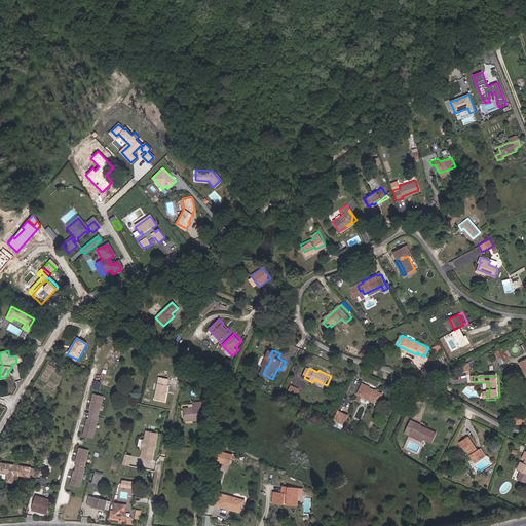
[(172,378),(163,377),(158,399),(168,401),(172,385),(171,384),(172,378)]
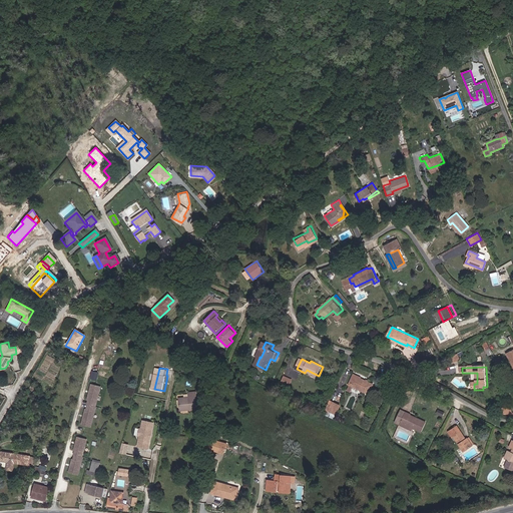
[(93,370),(90,378),(97,380),(99,372),(93,370)]
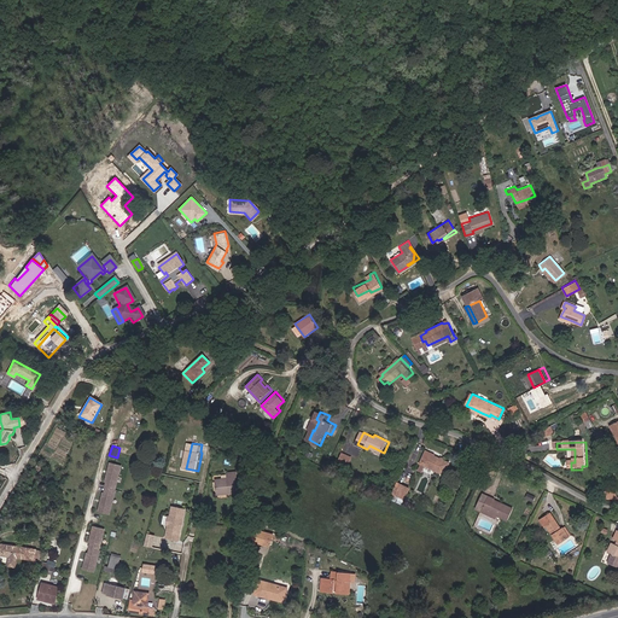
[(258,448),(249,447),(248,458),(256,460),(258,448)]
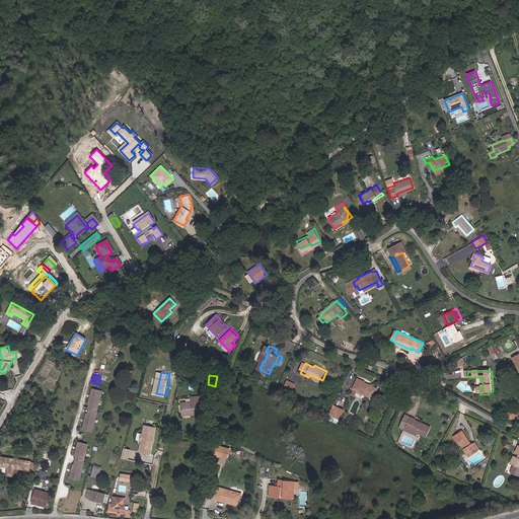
[(379,389),(360,379),(355,389),(356,389),(353,394),(357,396),(360,391),(362,392),(375,398),(379,389)]
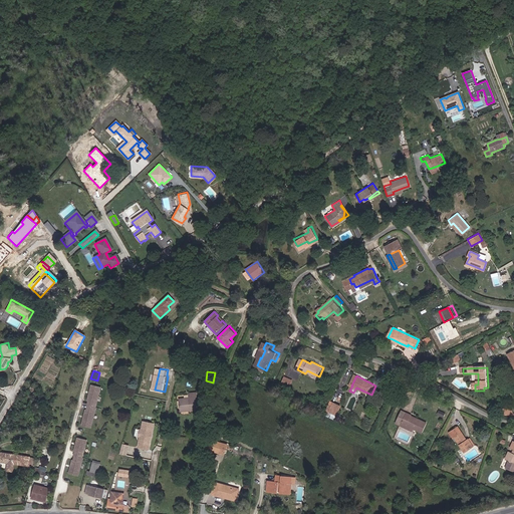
[(295,379),(287,376),(283,383),(292,388),(295,379)]
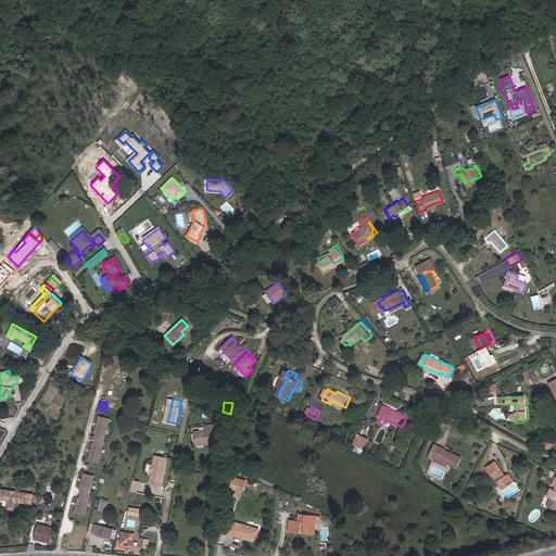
[(103,438),(110,416),(100,414),(98,421),(99,421),(98,424),(97,424),(95,431),(97,432),(96,437),(95,441),(93,440),(89,458),(99,460),(104,439),(103,438)]
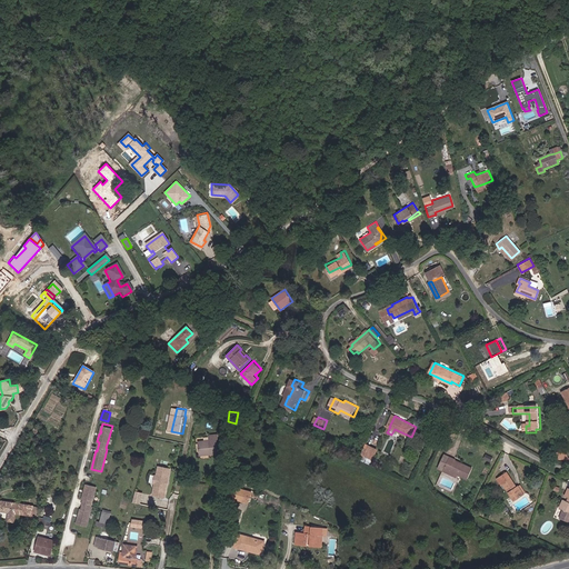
[(220,453),(219,436),(211,436),(211,440),(201,441),(201,453),(210,452),(210,455),(220,453)]
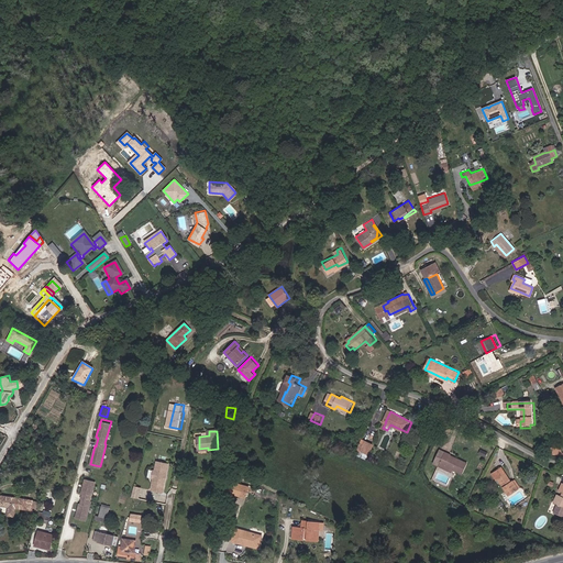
[(375,444),(367,441),(363,451),(371,454),(375,444)]
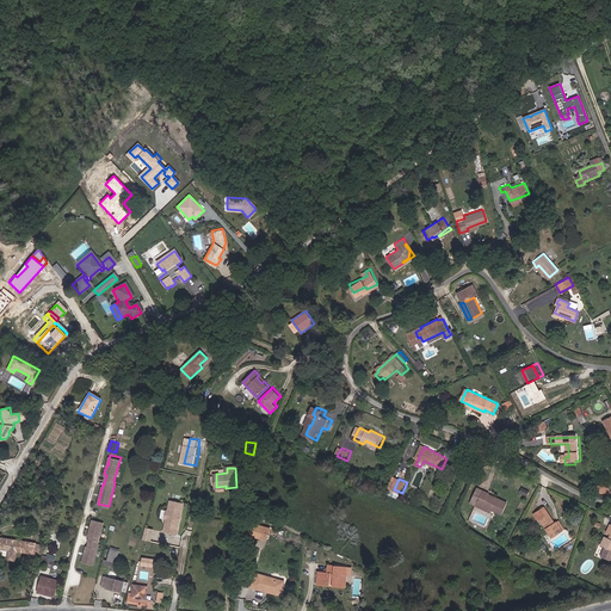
[(386,493),(397,499),(400,494),(388,488),(386,493)]
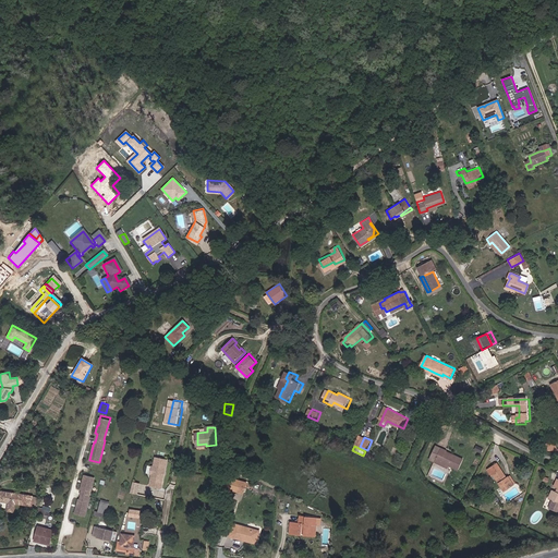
[(449,468),(450,465),(437,460),(443,448),(437,446),(432,460),(449,468)]
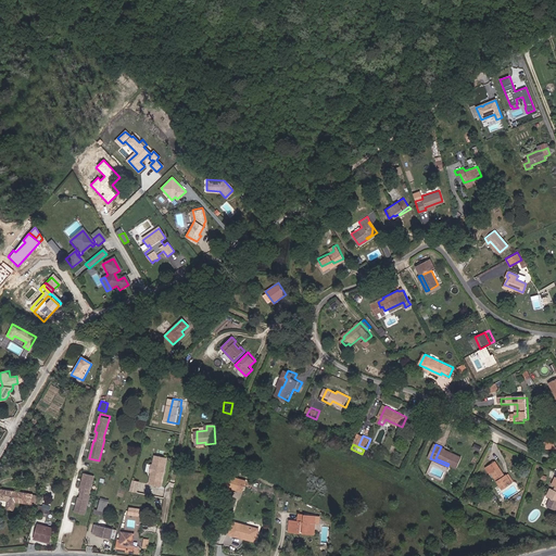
[(436,458),(449,464),(457,467),(463,457),(446,450),(446,449),(441,445),(441,446),(436,458)]
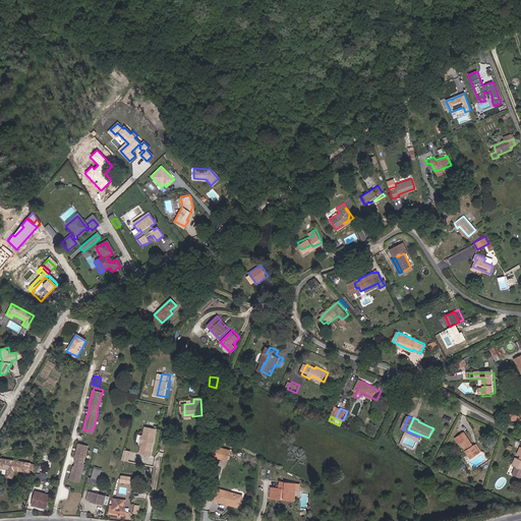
[(141,455),(152,457),(157,430),(148,428),(146,438),(143,437),(142,444),(143,445),(141,455)]
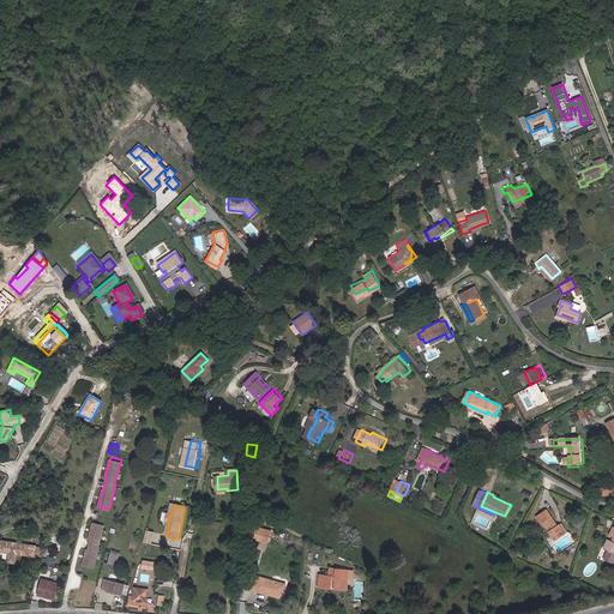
[(567,531),(563,523),(559,525),(557,522),(559,521),(555,515),(551,509),(541,516),(545,522),(546,521),(549,525),(558,539),(567,531)]
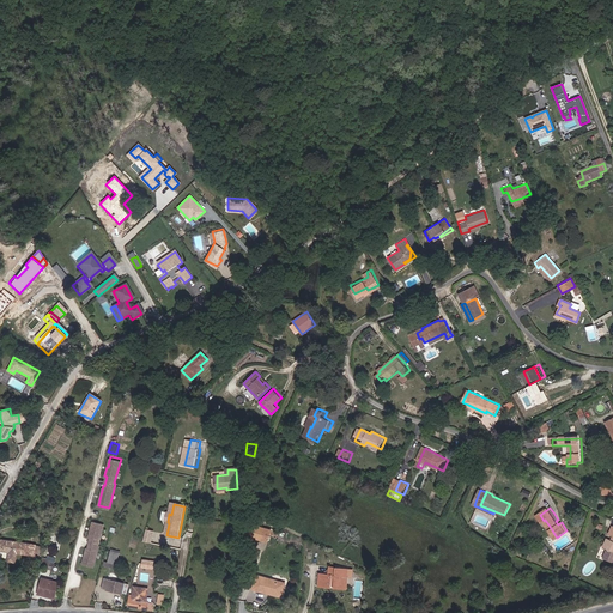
[(93,565),(99,544),(98,544),(104,522),(93,520),(91,526),(92,526),(92,528),(91,528),(89,535),(90,536),(89,541),(90,541),(89,546),(86,546),(85,553),(86,553),(85,556),(84,556),(83,562),(93,565)]
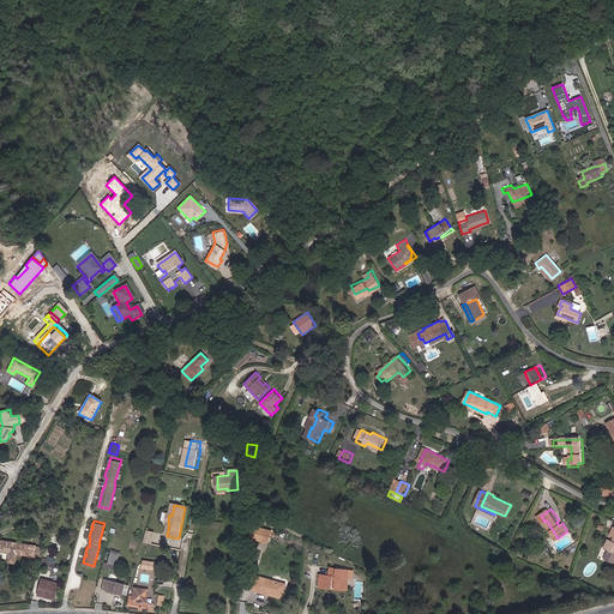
[(268,529),(257,527),(253,537),(264,541),(268,529)]
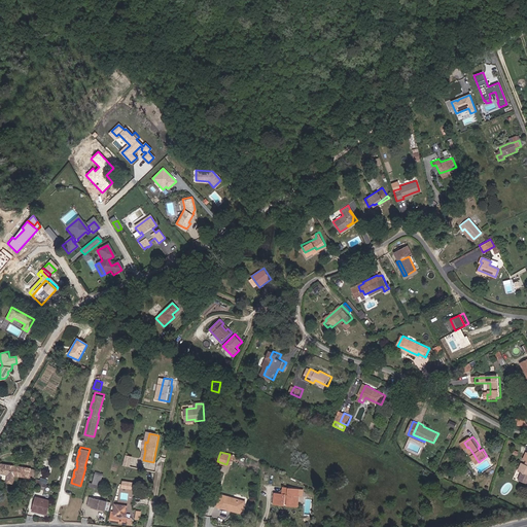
[(127,454),(124,464),(131,466),(134,456),(127,454)]
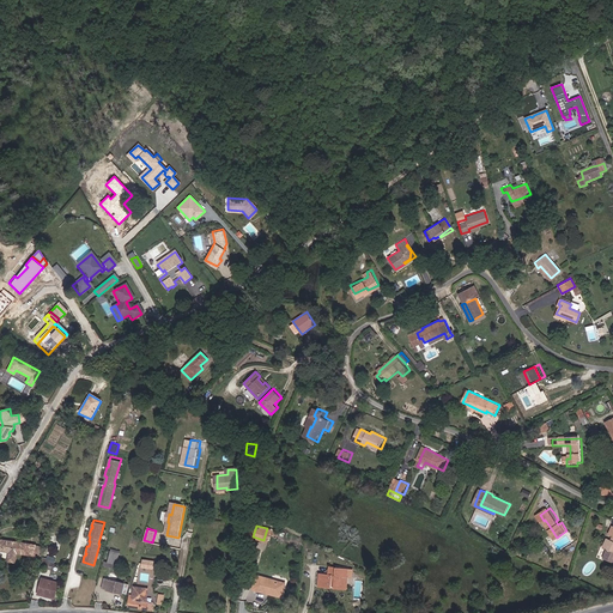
[(274,530),(267,528),(263,540),(271,542),(273,535),(274,530)]
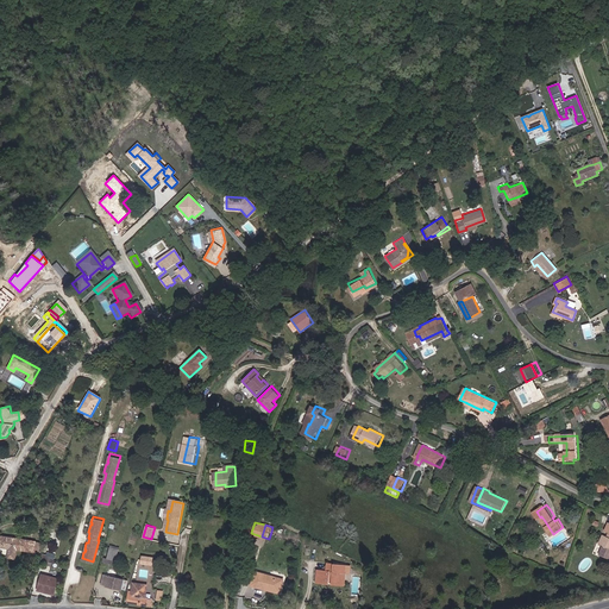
[(36,538),(0,534),(0,544),(11,545),(10,554),(17,554),(18,546),(18,542),(23,542),(23,546),(27,547),(27,548),(35,548),(36,538)]
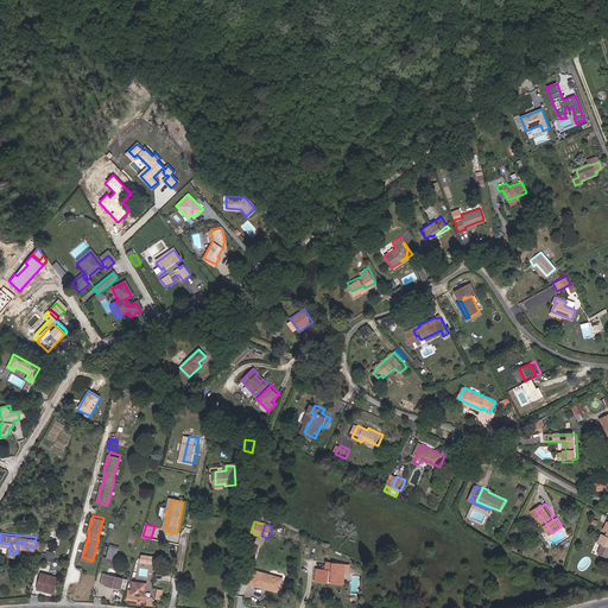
[(115,559),(115,558),(118,549),(108,546),(106,557),(115,559)]
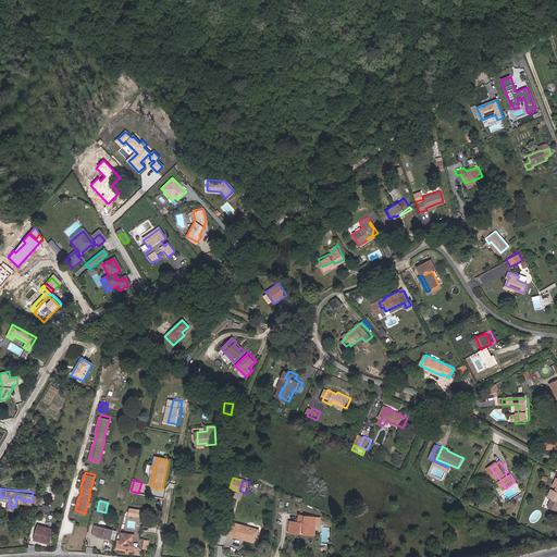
[(307,522),(295,520),(294,532),(304,533),(304,531),(306,532),(306,533),(317,534),(318,523),(319,517),(308,516),(307,522)]
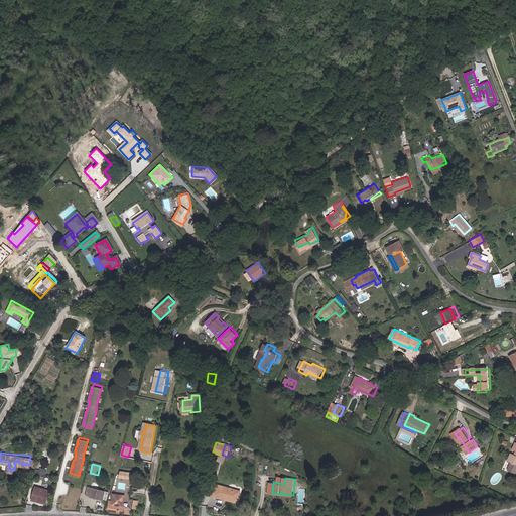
[(229,496),(240,499),(243,490),(219,483),(216,495),(221,496),(220,497),(228,499),(229,496)]
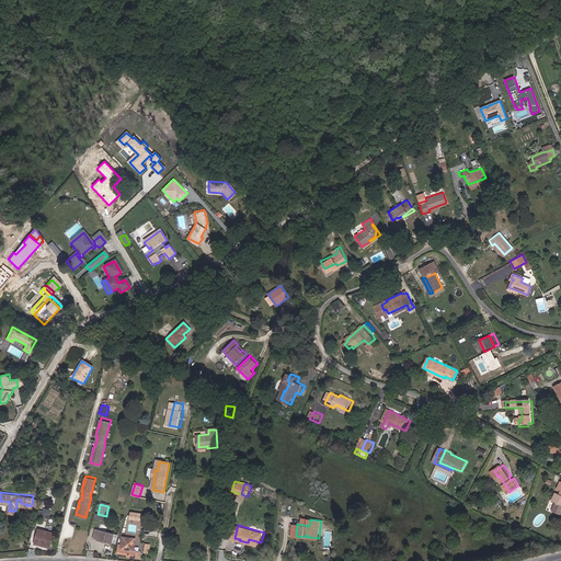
[(112,544),(112,542),(114,534),(114,533),(95,528),(92,539),(112,544)]
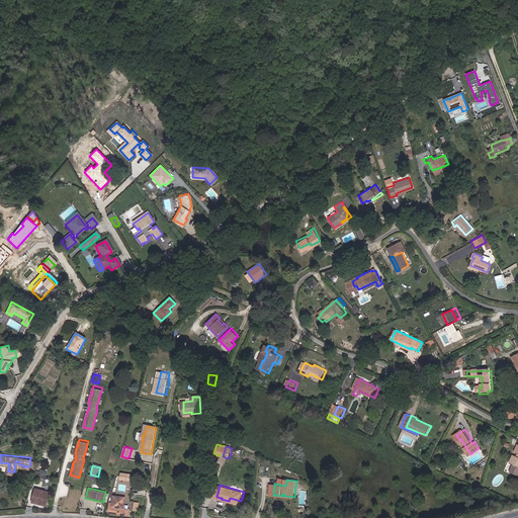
[(47,505),(50,492),(36,489),(33,502),(47,505)]
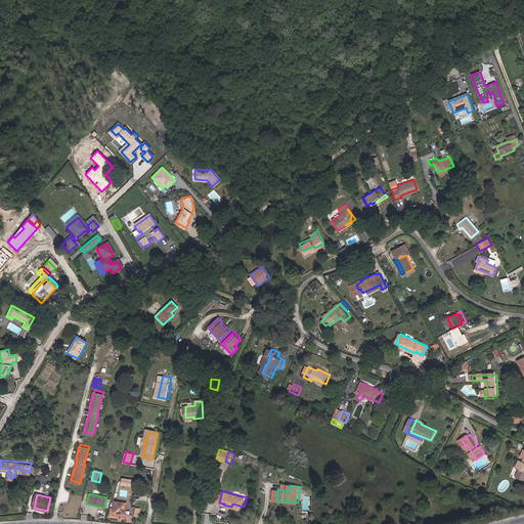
[(125,514),(126,503),(115,501),(115,505),(114,505),(114,510),(111,509),(110,519),(131,521),(132,515),(125,514)]
